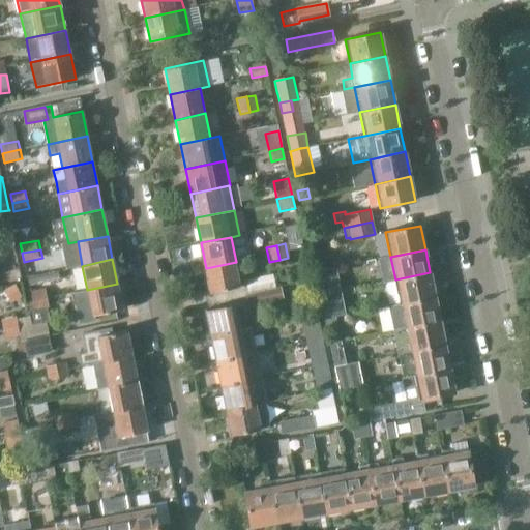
[(241,261),(236,262),(206,268),(211,292),(241,286),(238,273),(244,271),(241,261)]
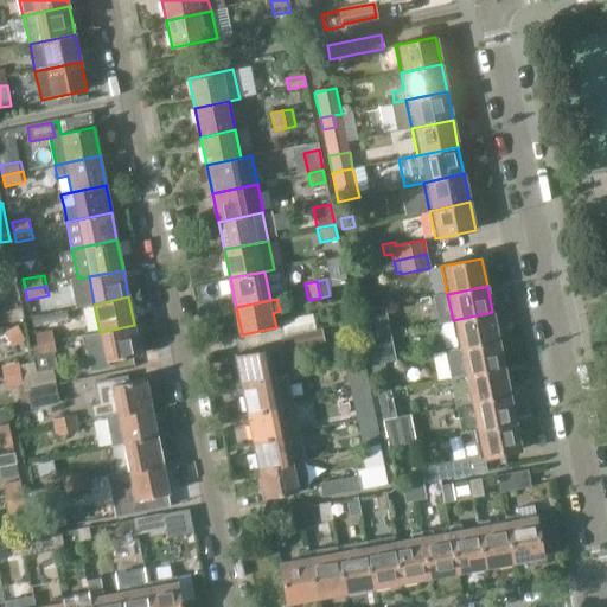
[(374,310),(369,311),(359,312),(362,324),(376,321),(374,310)]
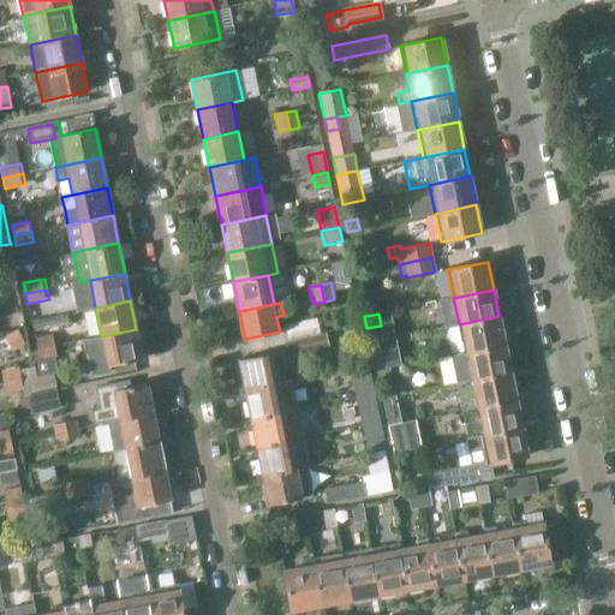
[(448,327),(454,354),(505,344),(499,316),(459,324),(448,327)]
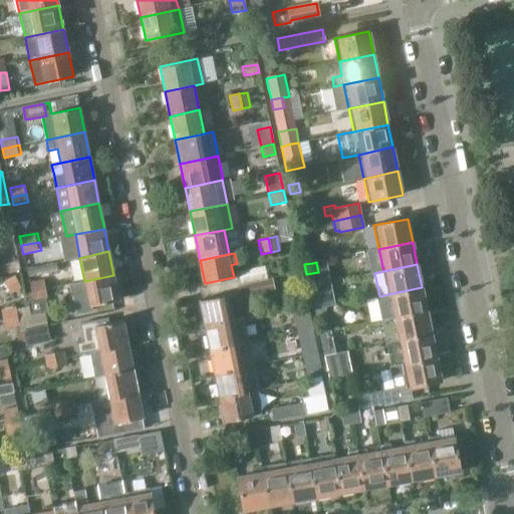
[(239,285),(253,282),(267,279),(264,266),(236,272),(239,285)]
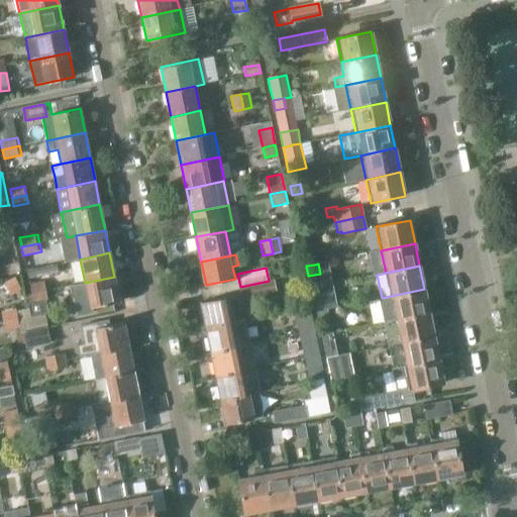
[(114,277),(85,283),(72,286),(75,299),(89,296),(91,307),(119,302),(114,277)]
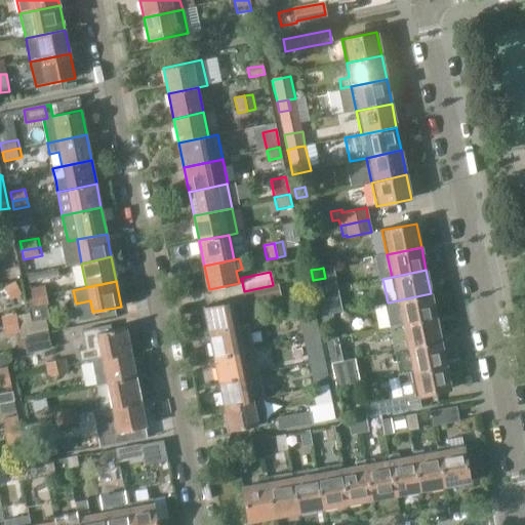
[(15,284),(7,288),(12,298),(21,294),(15,284)]
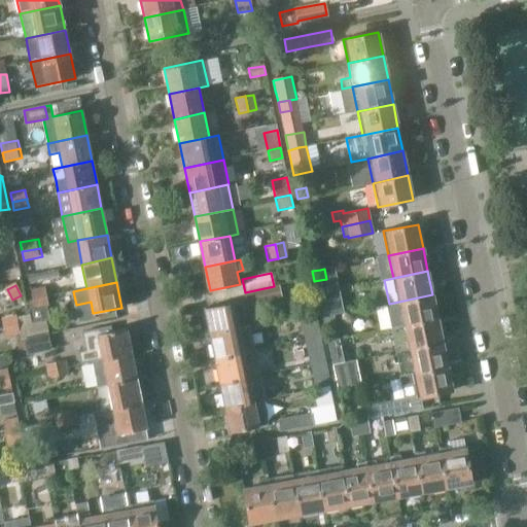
[(274,286),(259,289),(261,301),(281,296),(279,285),(274,286)]
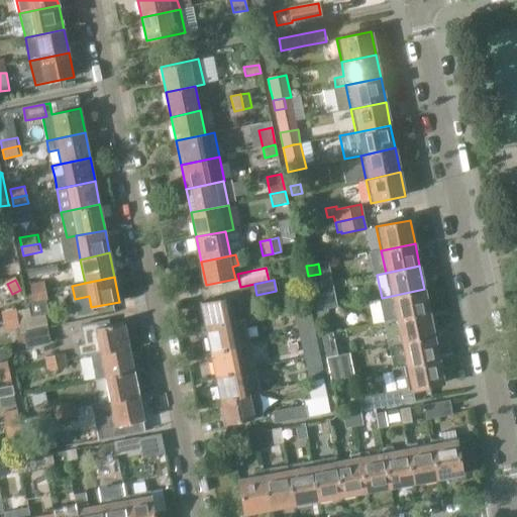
[(30,285),(32,293),(46,290),(44,282),(30,285)]
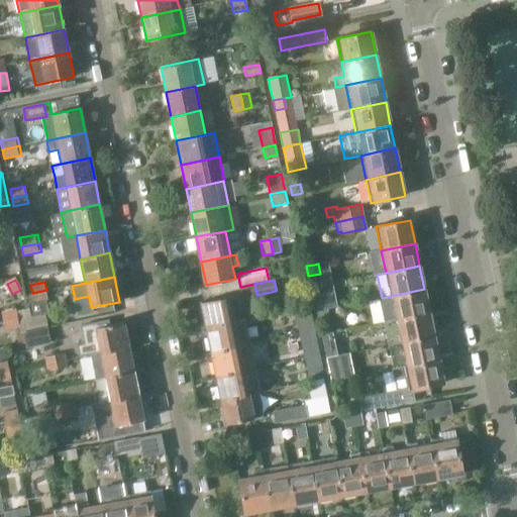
[(424,289),(382,298),(381,298),(385,321),(429,313),(424,289)]
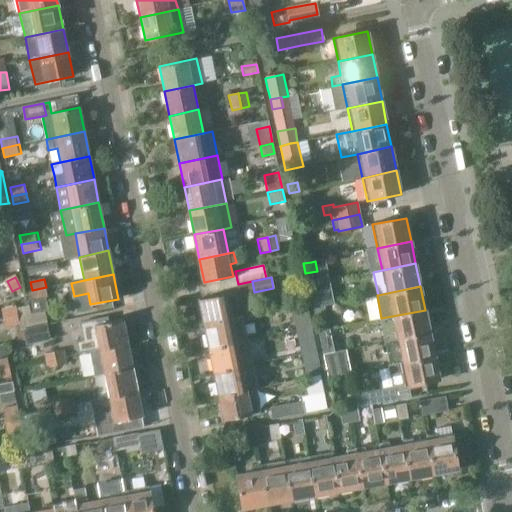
[(48,295),(46,287),(32,290),(33,298),(48,295)]
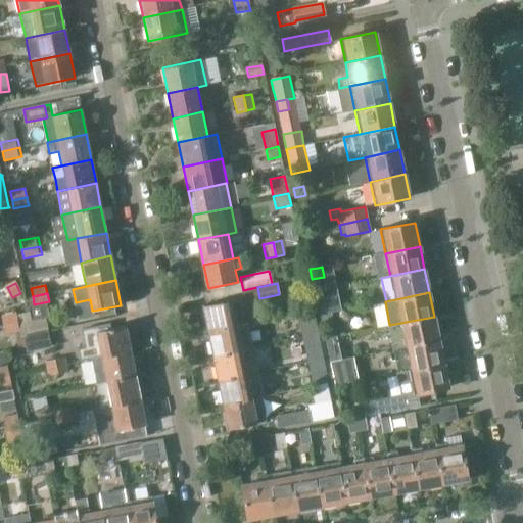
[(207,332),(237,327),(232,300),(202,306),(207,332)]
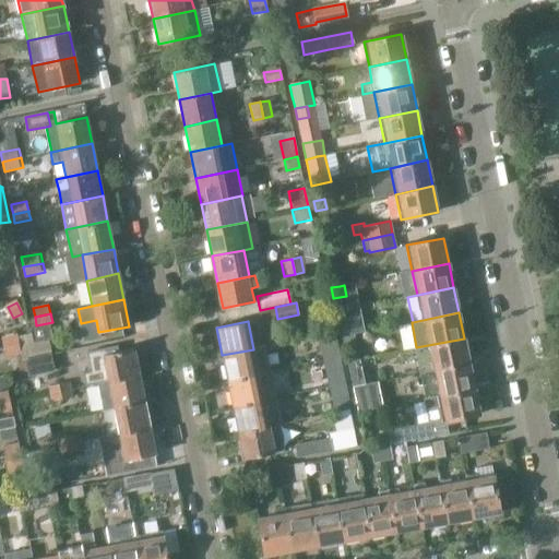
[(33,341),(25,343),(27,356),(50,351),(48,339),(52,339),(49,324),(36,326),(36,328),(31,329),(33,341)]
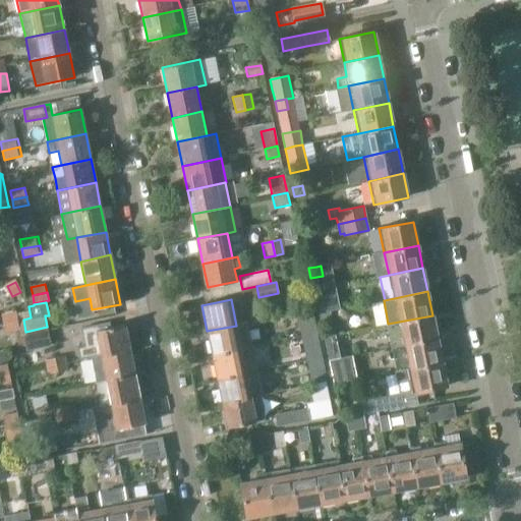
[(319,314),(330,312),(328,303),(316,305),(319,314)]
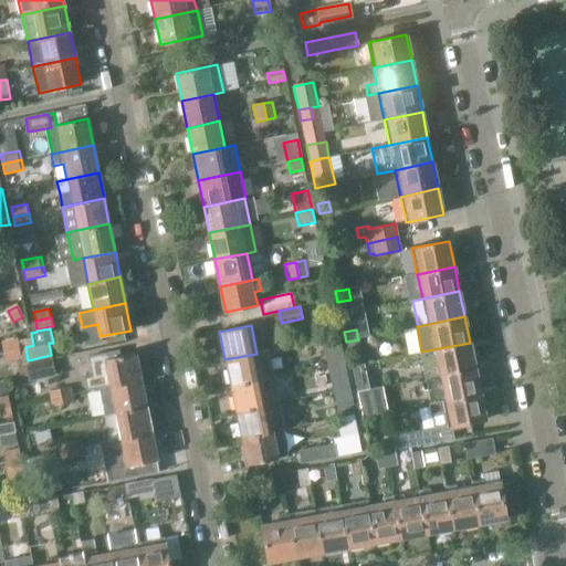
[(358,339),(346,342),(347,352),(360,349),(358,339)]
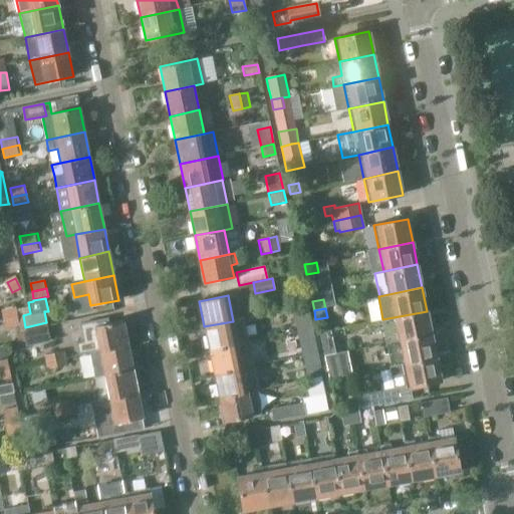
[(0,311),(2,319),(16,316),(15,309),(0,311)]
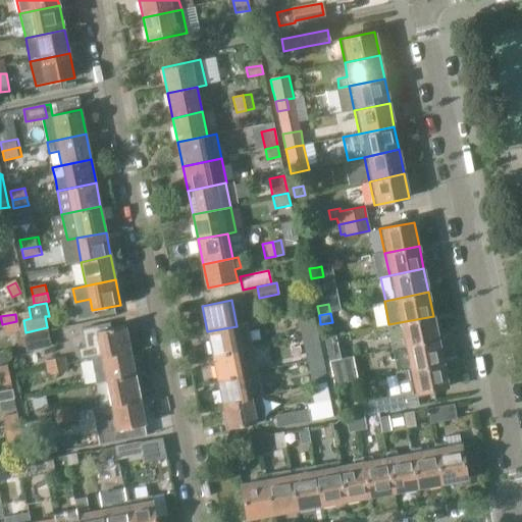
[(388,324),(394,349),(438,340),(433,316),(388,324)]
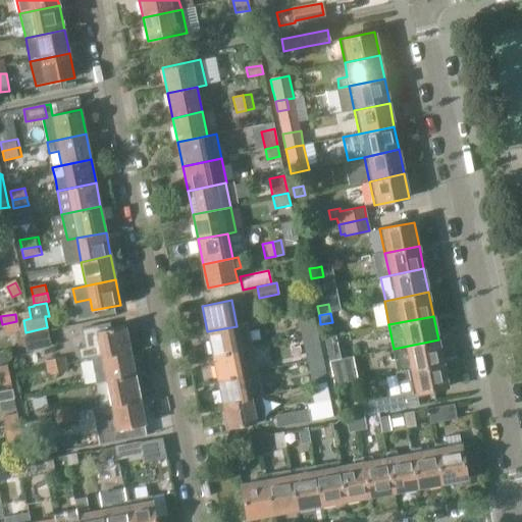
[(302,337),(317,334),(314,318),(299,322),(302,337)]
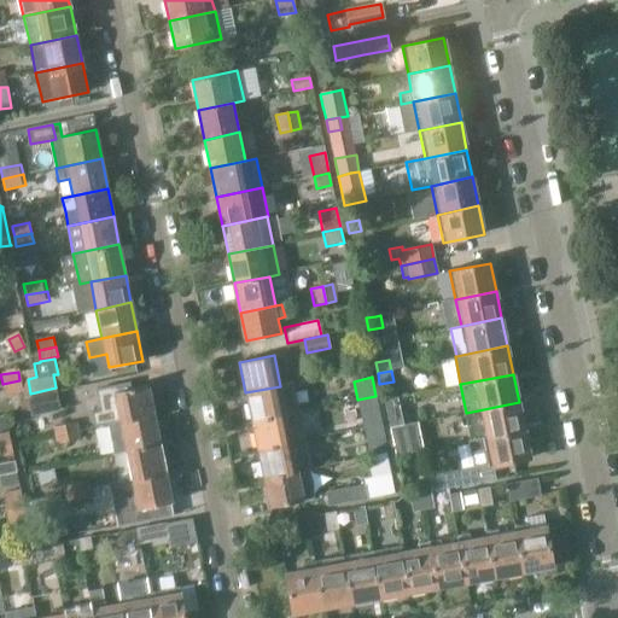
[(28,379),(21,380),(24,400),(27,398),(31,397),(30,394),(28,379)]
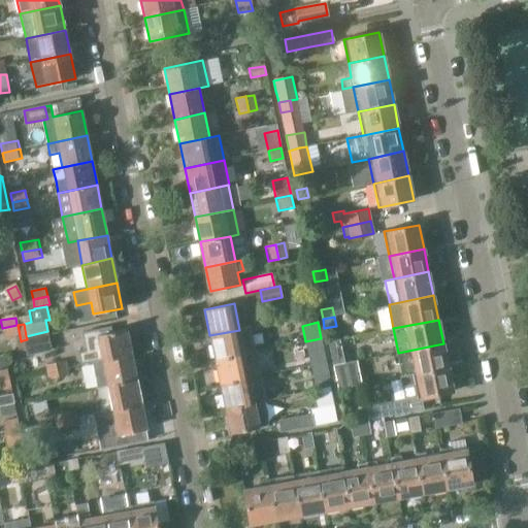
[(19,333),(17,325),(2,328),(4,336),(19,333)]
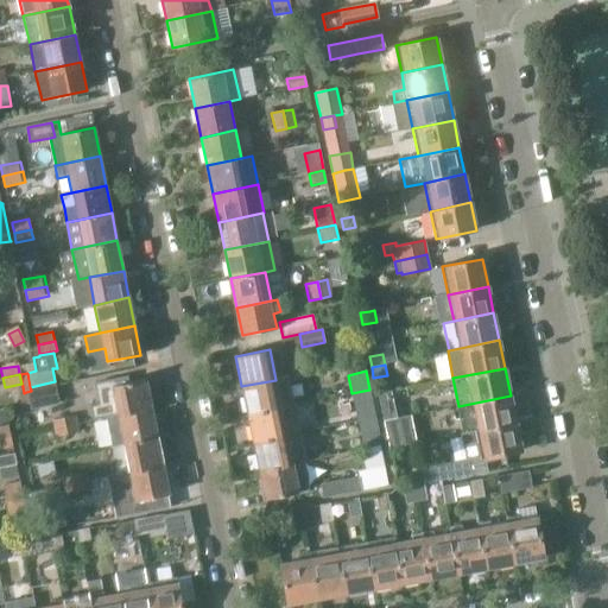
[(276,380),(241,386),(247,413),(293,405),(287,377),(276,380)]
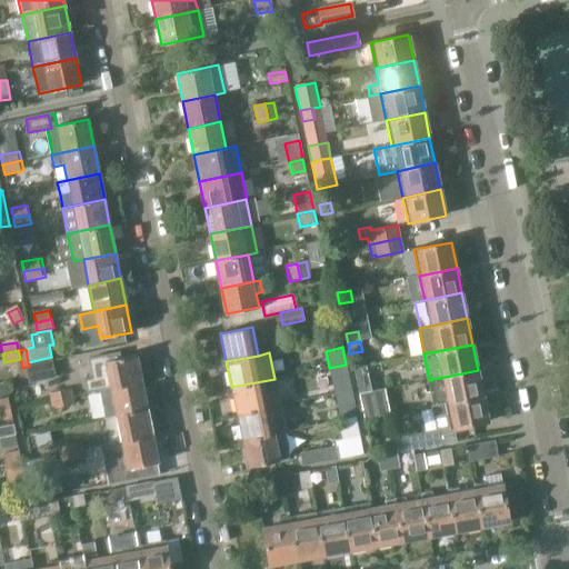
[(120,359),(119,353),(89,359),(92,379),(85,380),(87,393),(99,391),(98,390),(110,388),(141,382),(137,356),(120,359)]
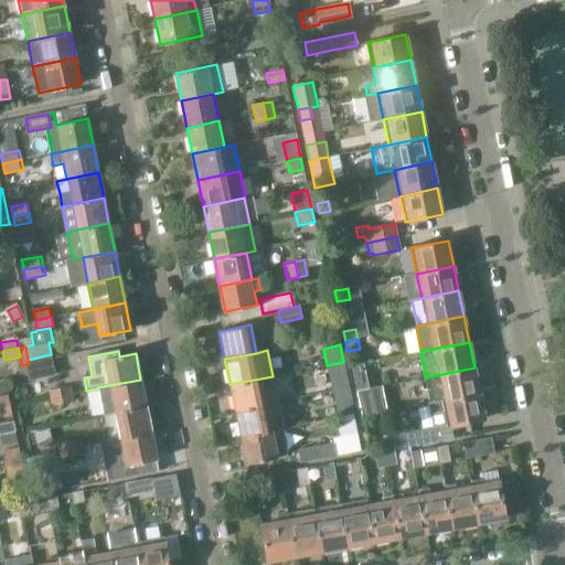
[(52,359),(29,363),(24,364),(28,382),(55,376),(52,359)]
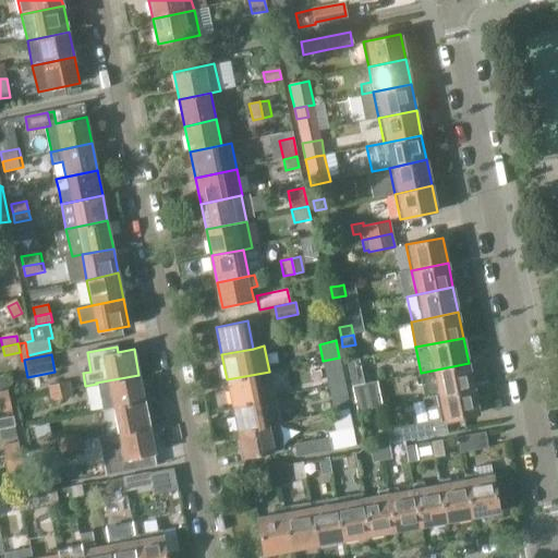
[(326,378),(343,375),(342,373),(339,358),(323,361),(326,376),(326,378)]
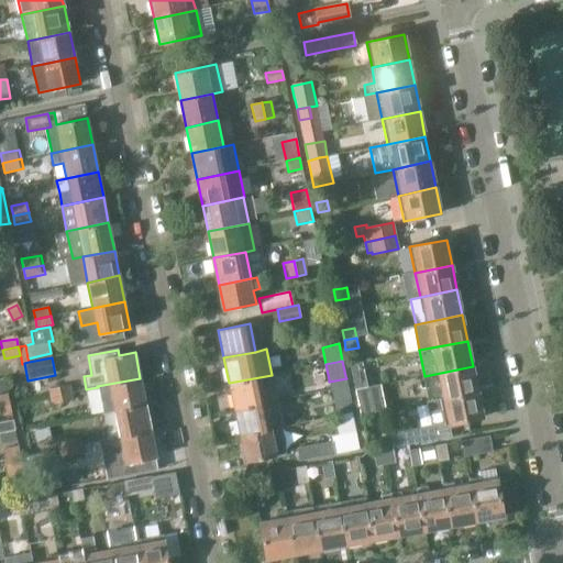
[(424,376),(430,400),(477,390),(473,366),(424,376)]
